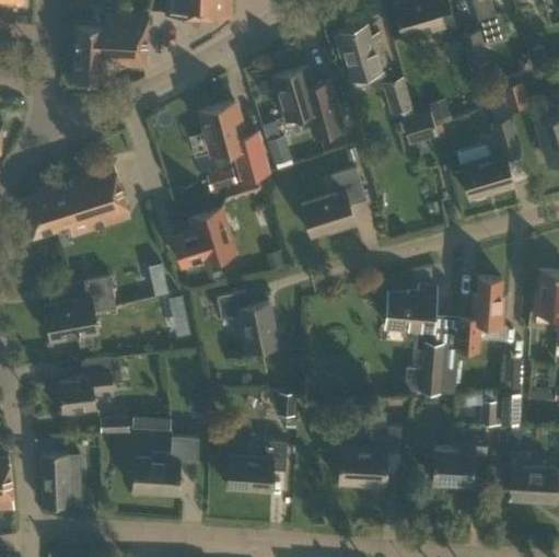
[(166,0),(166,15),(232,19),(232,0),(166,0)]
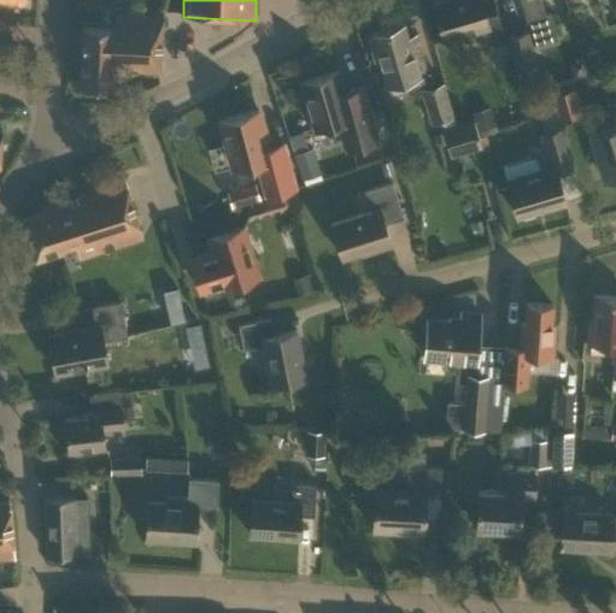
[(488,49),(506,45),(498,17),(487,19),(481,0),(453,0),(434,6),(445,43),(482,33),(488,49)]
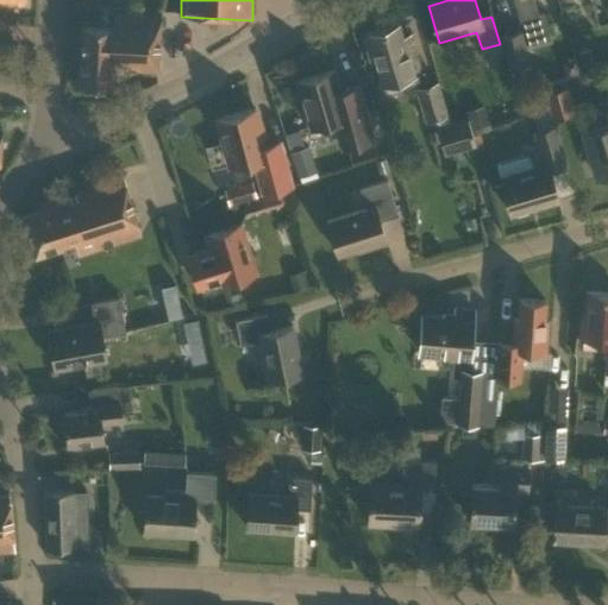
[(513,0),(520,24),(522,23),(530,46),(552,39),(545,17),(539,18),(533,0),(513,0)]
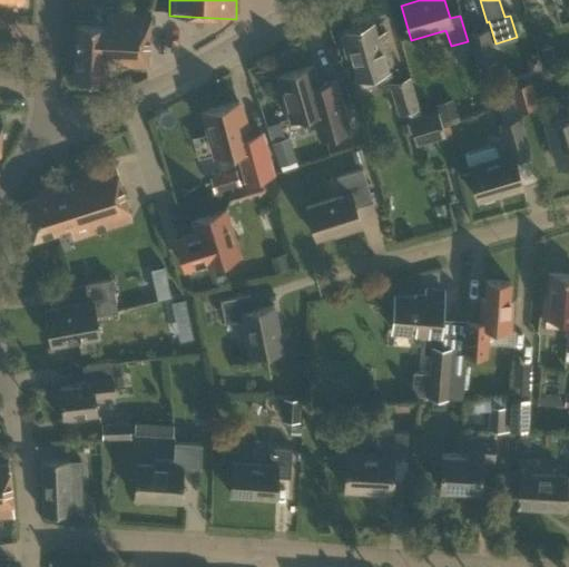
[(108,29),(91,28),(76,28),(74,82),(106,84),(107,61),(119,61),(119,70),(147,70),(150,19),(108,17),(108,29)]
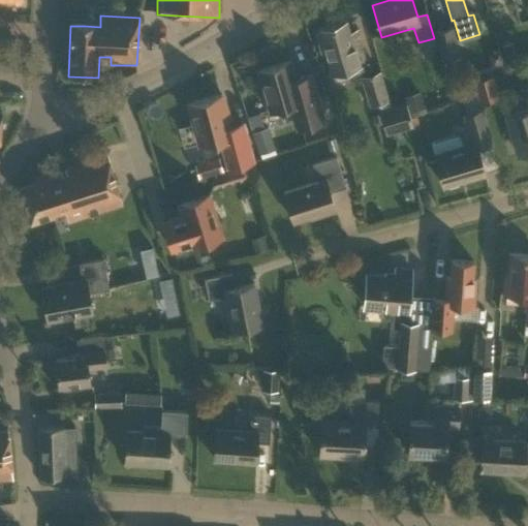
[(321,36),(317,37),(322,55),(325,54),(332,74),(351,69),(355,85),(362,84),(361,79),(370,76),(367,65),(358,33),(350,35),(347,23),(319,31),(321,36)]
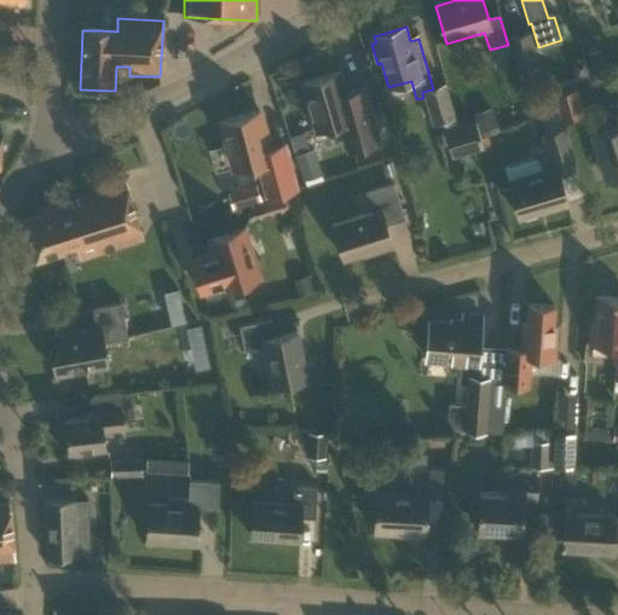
[(517,74),(539,67),(530,34),(507,41),(517,74)]
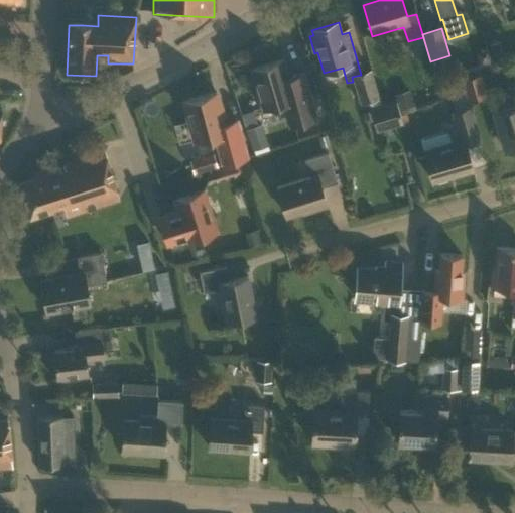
[(499,44),(490,47),(493,57),(502,54),(499,44)]
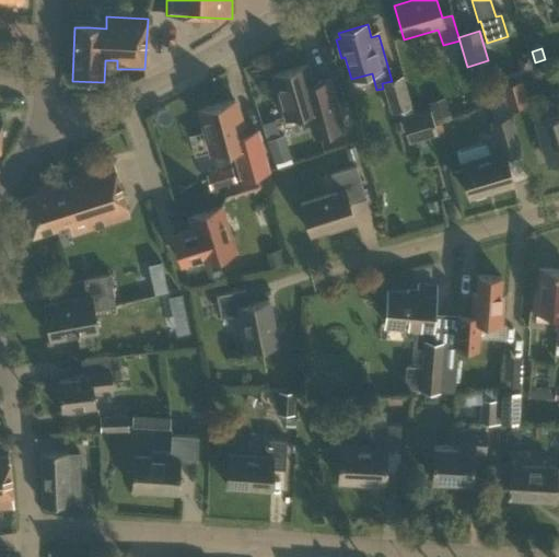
[(522,59),(519,65),(521,71),(532,68),(528,57),(522,59)]
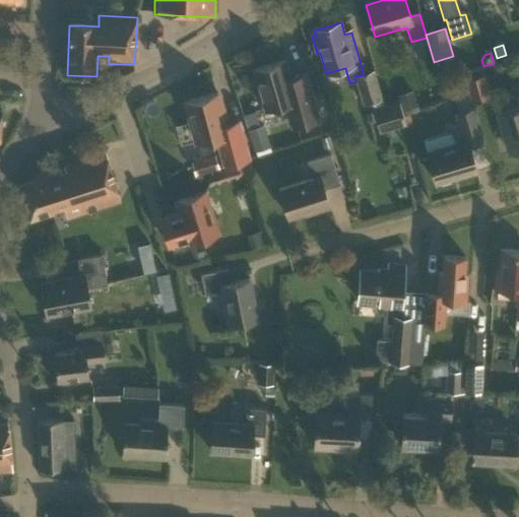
[(306,75),(290,79),(285,63),(254,72),(265,112),(285,106),(293,128),(319,121),(306,75)]
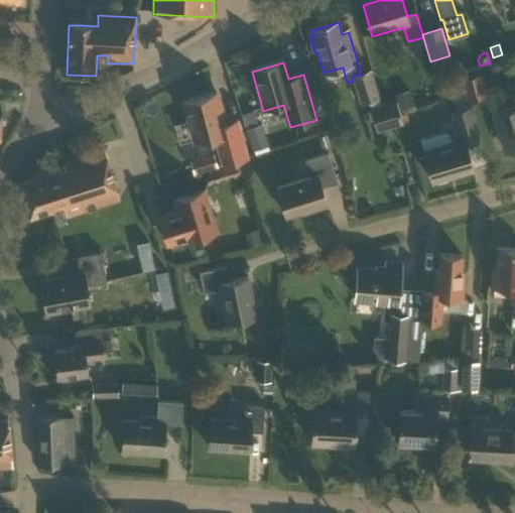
[(361,75),(352,77),(353,82),(360,107),(379,101),(371,72),(361,75)]
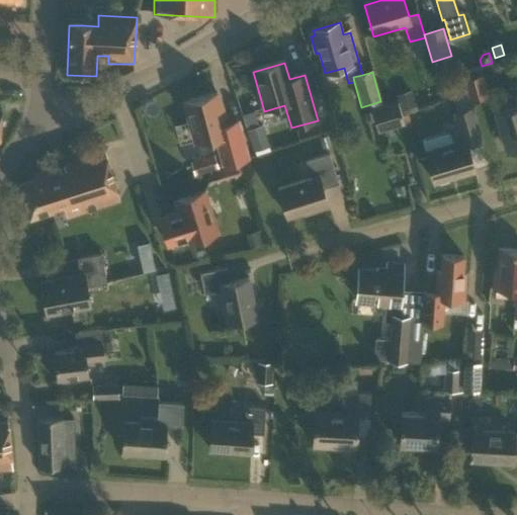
[(479,77),(465,81),(471,103),(485,99),(479,77)]
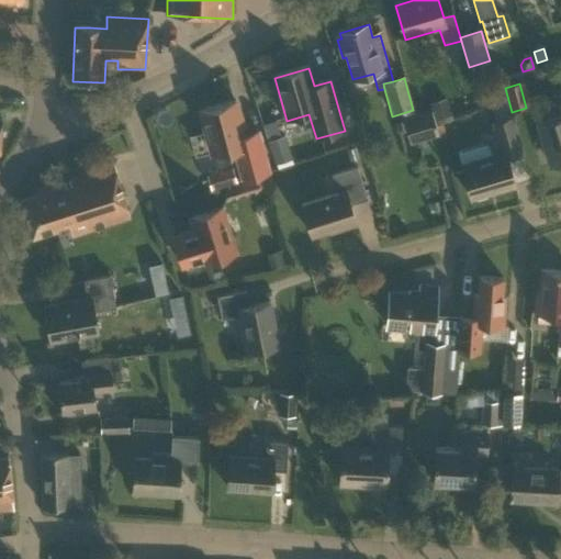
[(560,91),(556,93),(560,112),(560,118),(539,125),(551,167),(560,164),(560,91)]
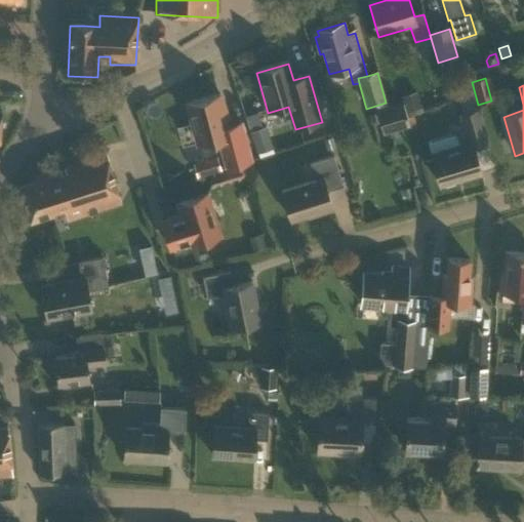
[(403,103),(408,118),(424,113),(418,93),(402,98),(403,103)]
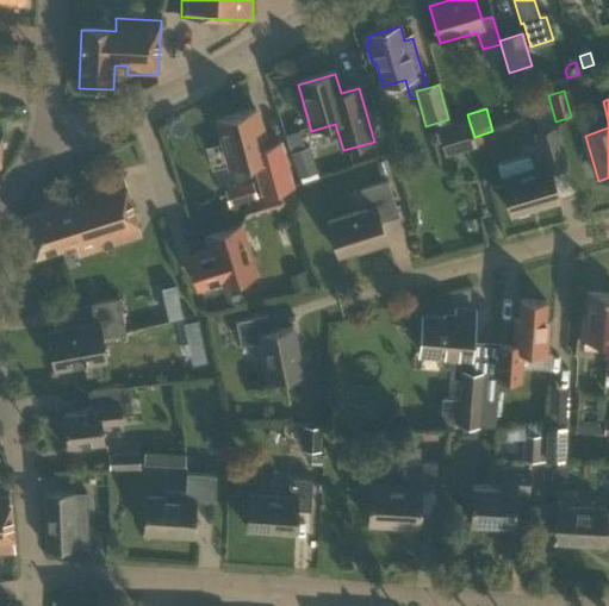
[(266,148),(256,112),(218,122),(231,169),(267,160),(273,180),(289,175),(280,144),(266,148)]
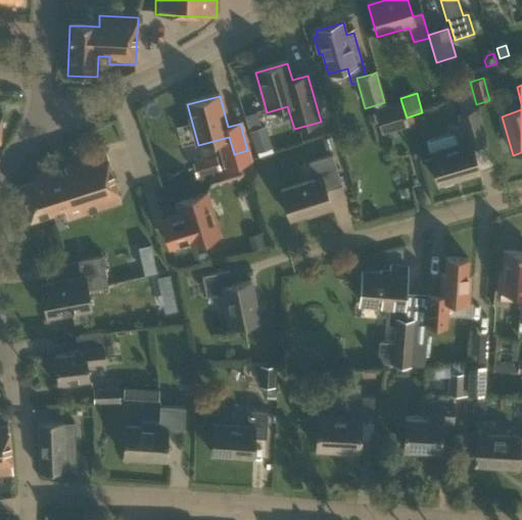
[(409,127),(407,117),(401,102),(376,109),(383,134),(409,127)]
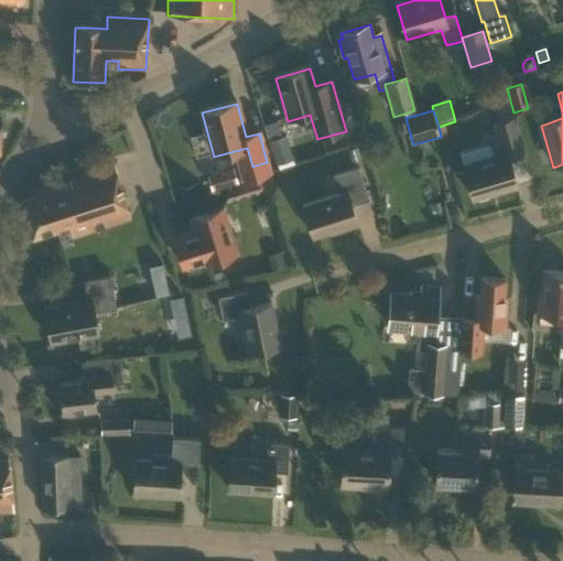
[(523,153),(513,118),(498,123),(501,136),(488,139),(490,147),(461,155),(464,166),(474,201),(518,187),(509,158),(523,153)]
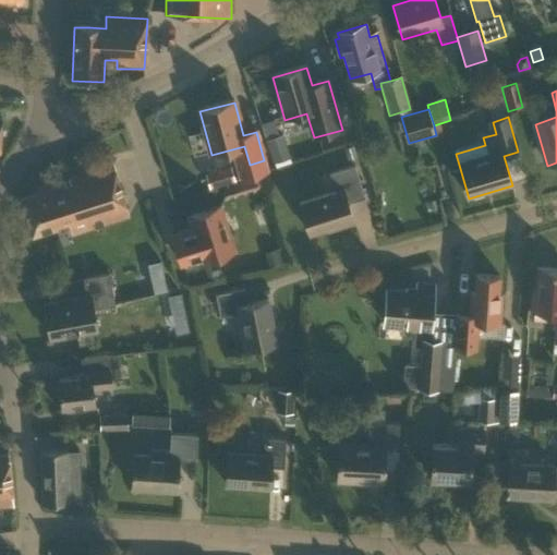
[(282,135),(267,141),(275,164),(291,158),(282,135)]
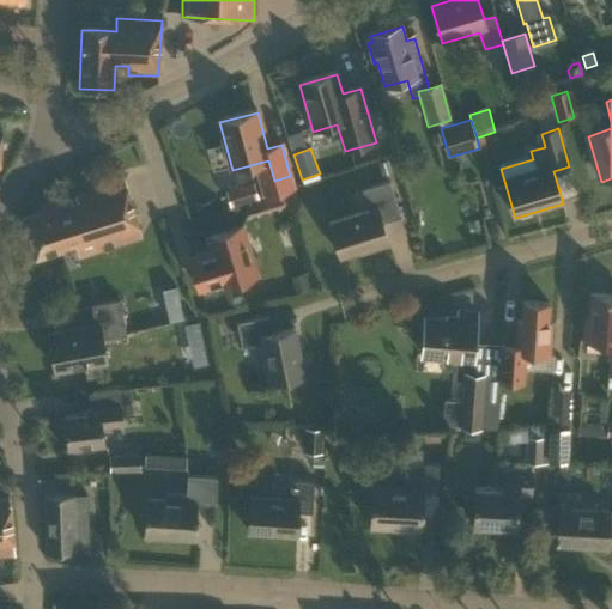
[(388,162),(379,165),(383,178),(393,175),(388,162)]
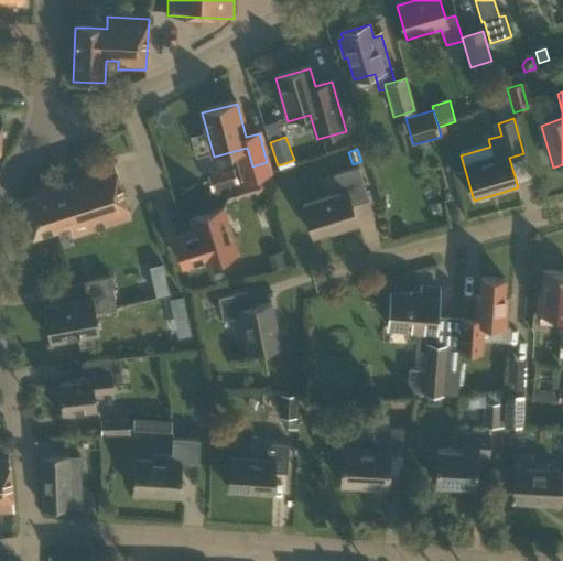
[(294,160),(278,165),(280,172),(295,166),(294,160)]
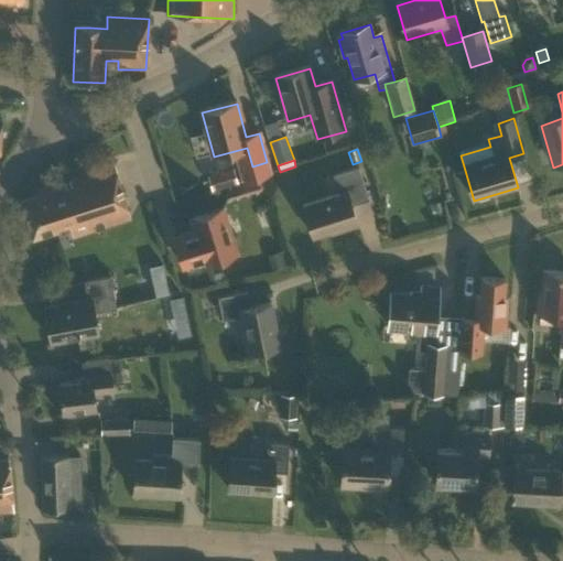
[(73,240),(132,222),(115,168),(36,193),(38,198),(20,204),(33,243),(71,232),(73,240)]
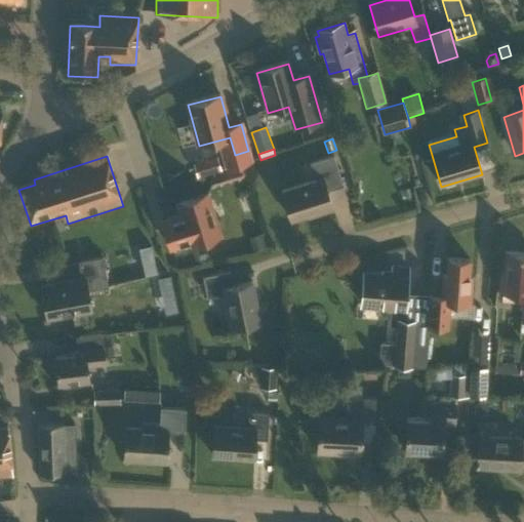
[(218,158),(194,165),(198,178),(222,171),(218,158)]
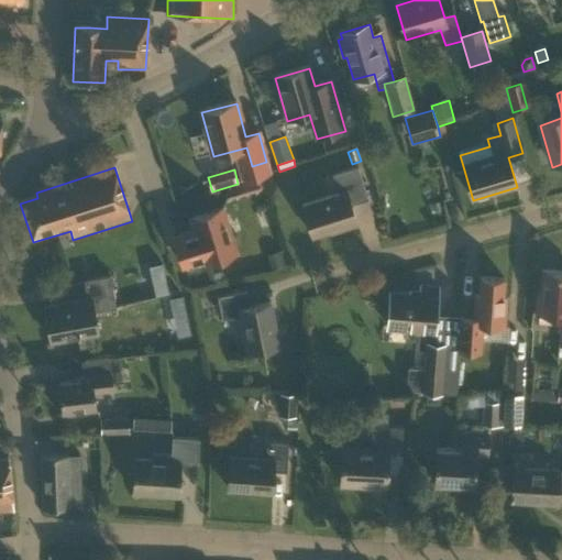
[(341,232),(357,227),(351,206),(368,200),(359,169),(333,177),(339,196),(304,207),(313,239),(340,230),(341,232)]
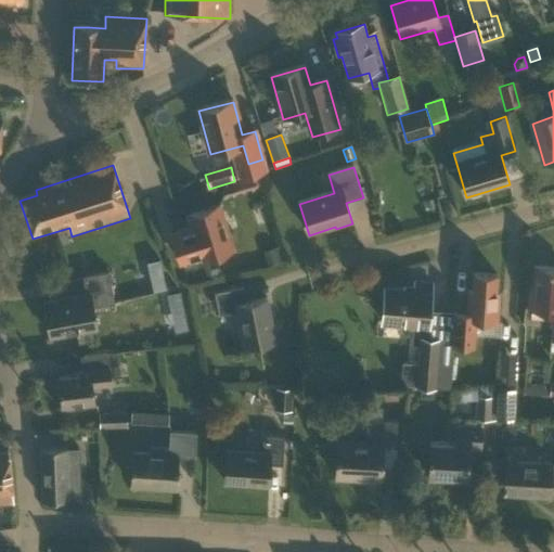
[(258,189),(255,179),(221,189),(224,199),(258,189)]
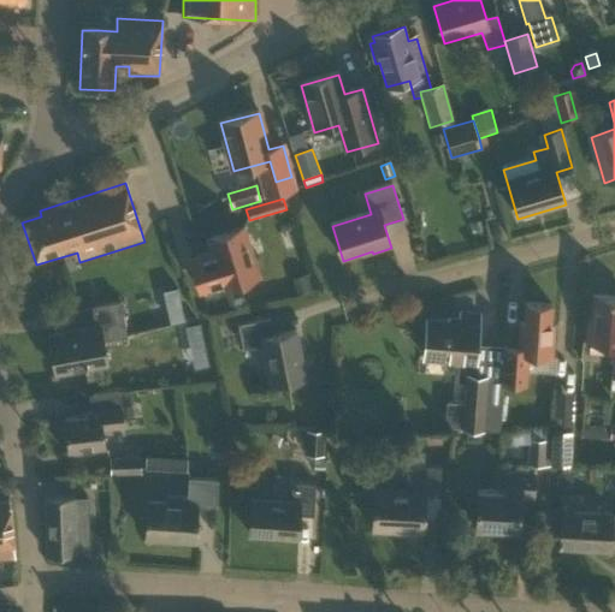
[(259,278),(244,230),(210,241),(214,254),(190,261),(201,293),(224,286),(225,289),(259,278)]
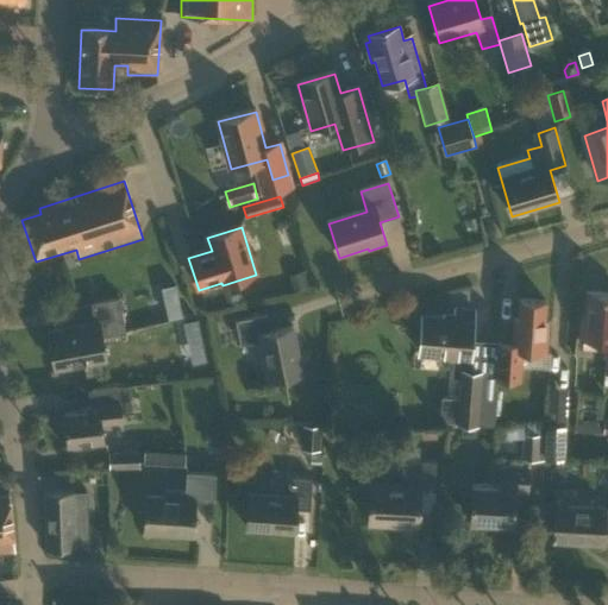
[(305,273),(290,278),(294,294),(309,289),(305,273)]
